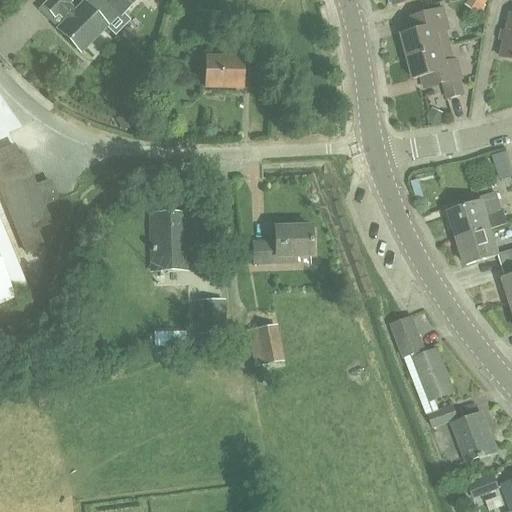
[(107,26),(84,3),(76,12),(69,5),(71,2),(69,0),(49,0),(44,6),(55,18),(59,14),(66,21),(58,29),(82,53),(107,26)]
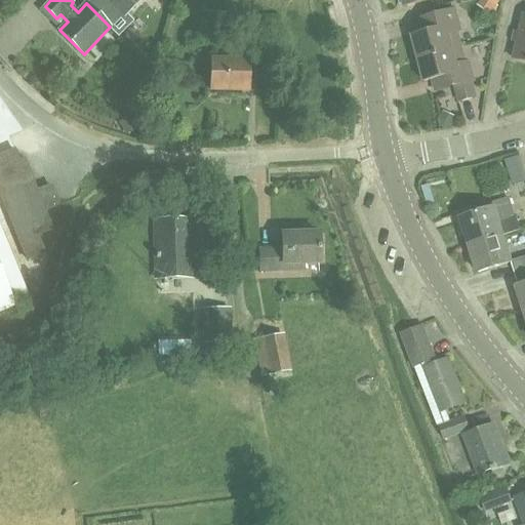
[(89,0),(86,3),(110,27),(121,16),(123,18),(140,0),(89,0)]
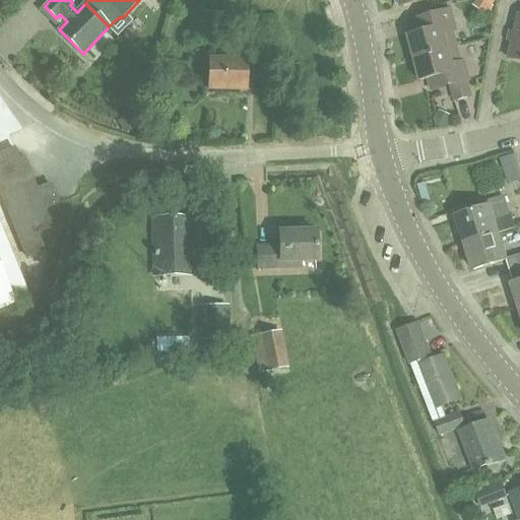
[(492,17),(498,9),(493,6),(496,2),(495,0),(476,0),(472,5),(485,15),(486,13),(492,17)]
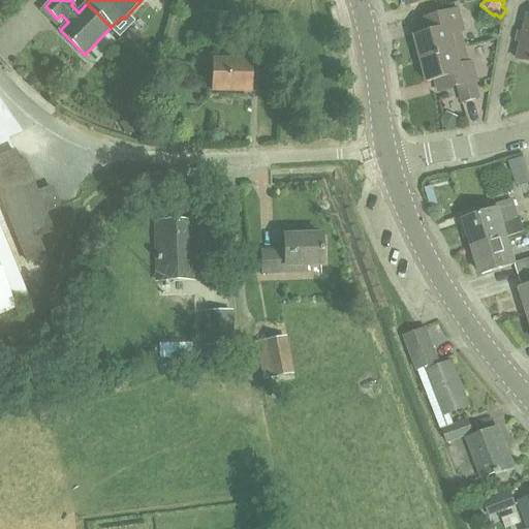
[(418,20),(422,34),(415,36),(422,60),(457,50),(466,48),(462,32),(465,31),(460,9),(440,14),(418,20)]
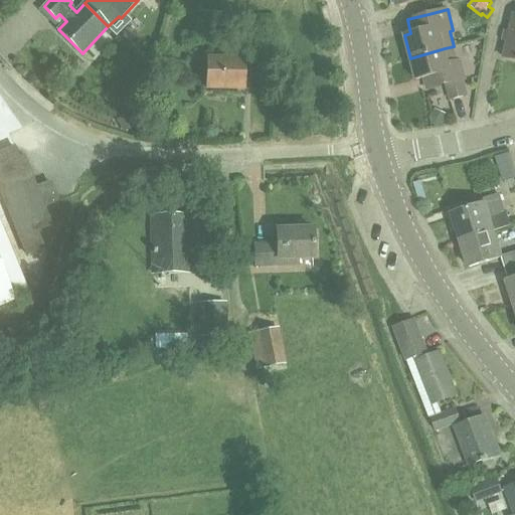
[(514,61),(514,15),(513,15),(501,58),(514,61)]
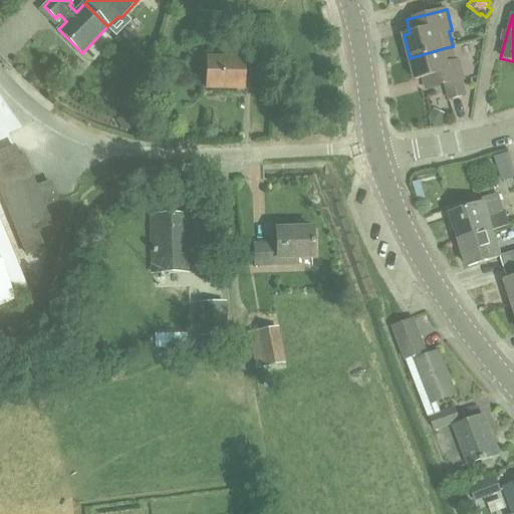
[(463,80),(464,80),(459,61),(457,61),(453,46),(444,48),(410,58),(415,80),(422,78),(425,90),(445,85),(446,85),(449,99),(467,95),(463,80)]
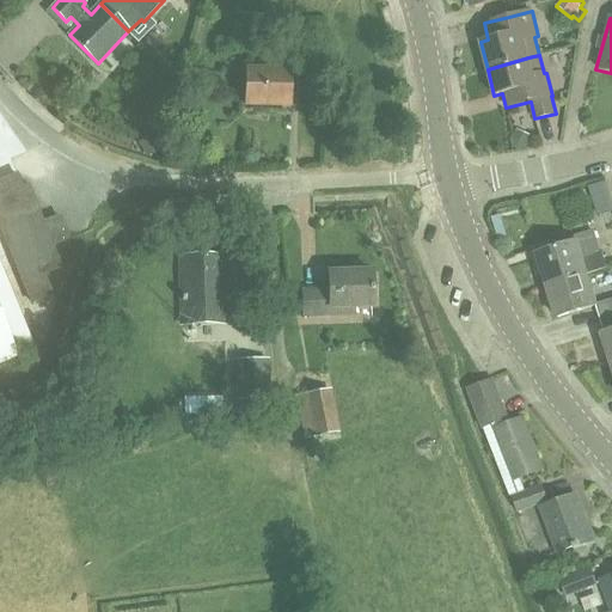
[(289,106),(291,68),(246,68),(245,105),(289,106)]
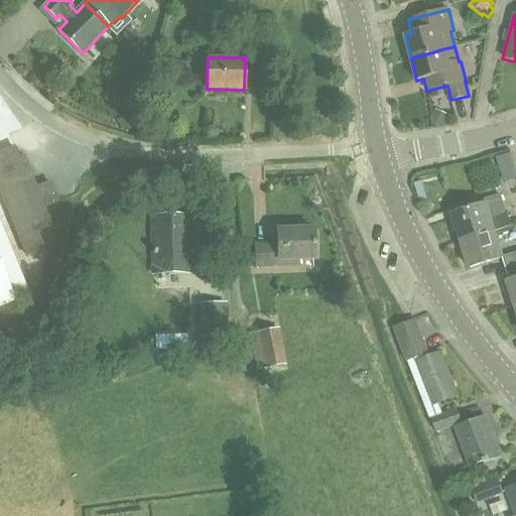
[(123,133),(134,126),(127,114),(116,120),(123,133)]
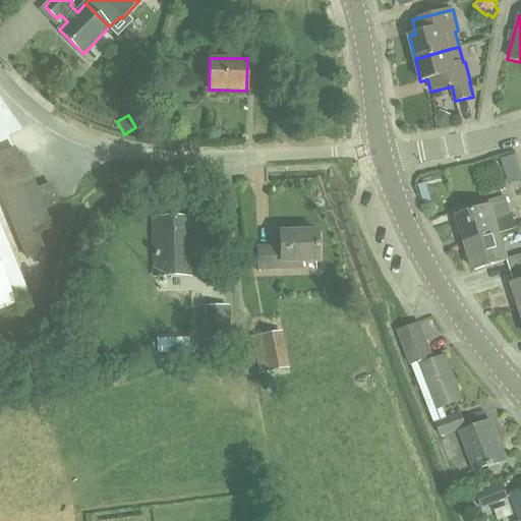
[(500,233),(500,234),(517,228),(513,215),(511,215),(506,197),(473,207),(474,211),(458,216),(466,243),(500,233)]
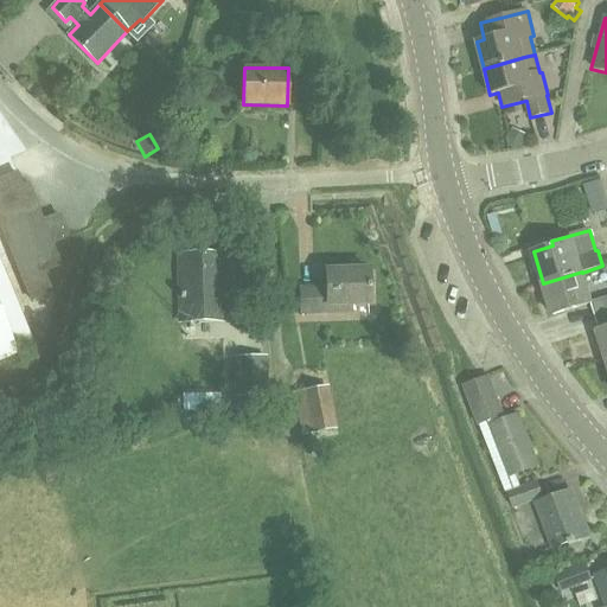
[(180,321),(222,320),(222,253),(179,254),(180,321)]
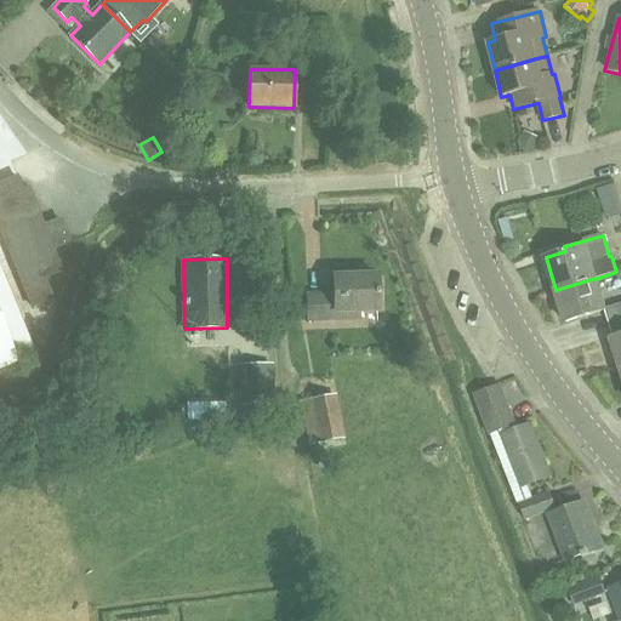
[(0,370),(34,357),(0,272),(0,370)]
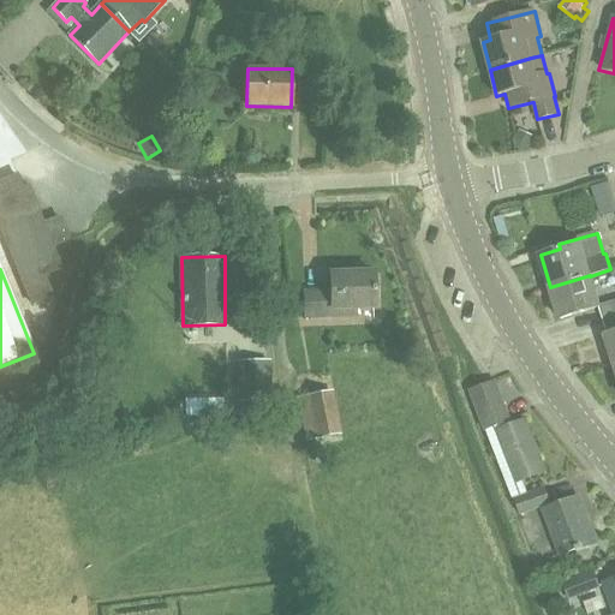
[(354,308),(374,306),(372,273),(329,274),(329,294),(317,296),(317,291),(303,292),(303,317),(354,316),(354,308)]
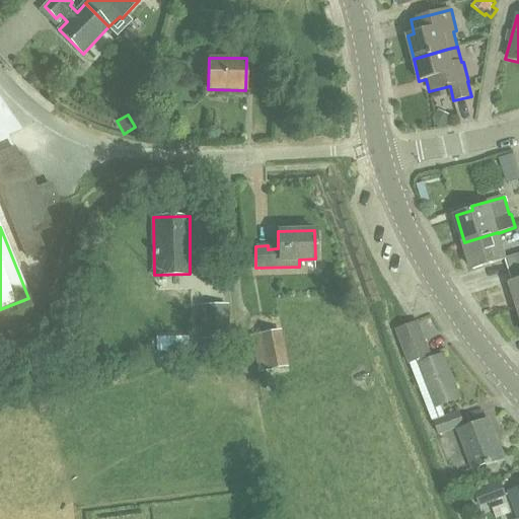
[(498,232),(464,242),(472,269),(506,258),(498,233),(498,232)]
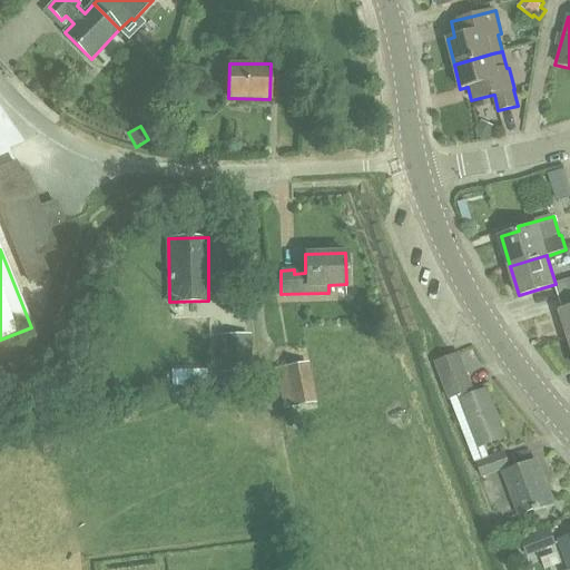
[(563,296),(569,293),(569,278),(559,283),(563,296)]
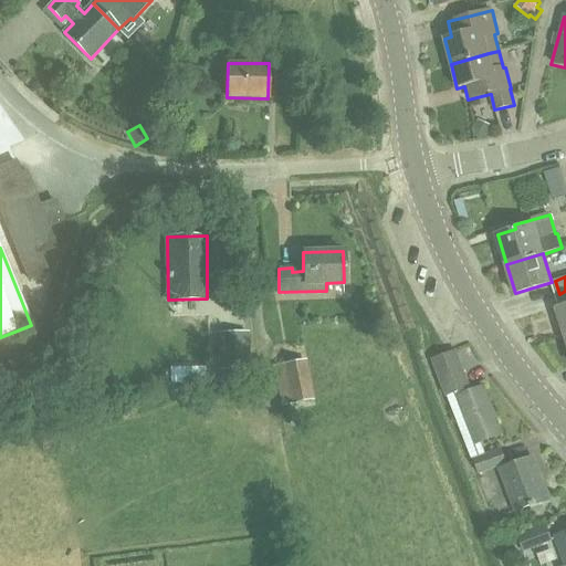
[(248,369),(247,333),(219,333),(219,369),(248,369)]
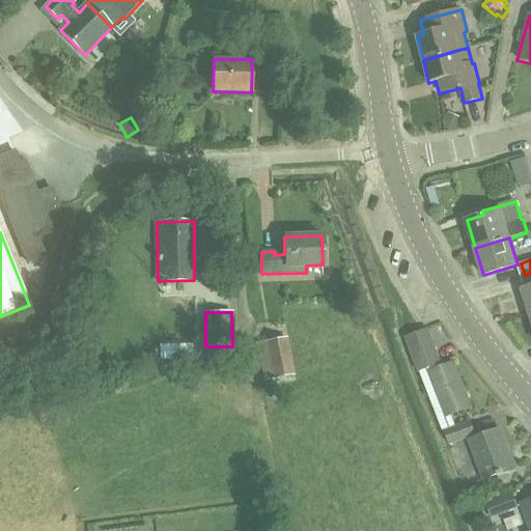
[(422,331),(407,338),(419,370),(440,362),(427,330),(422,331)]
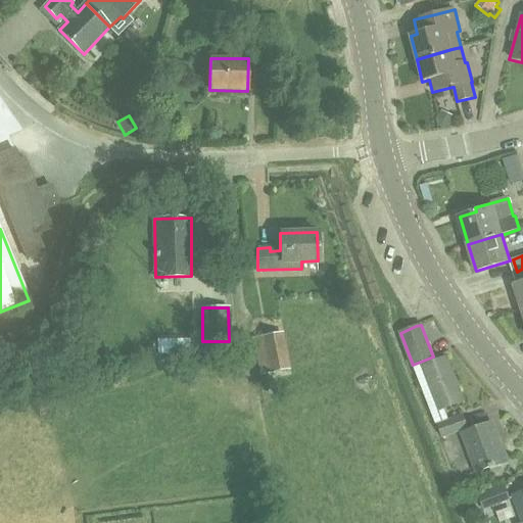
[(289,368),(282,331),(252,337),(259,374),(289,368)]
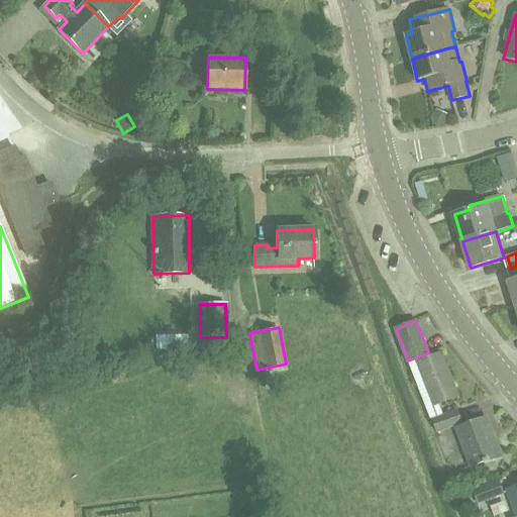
[(408,360),(430,420),(432,419),(444,415),(440,402),(457,396),(449,375),(440,353),(435,355),(430,357),(428,352),(408,360)]
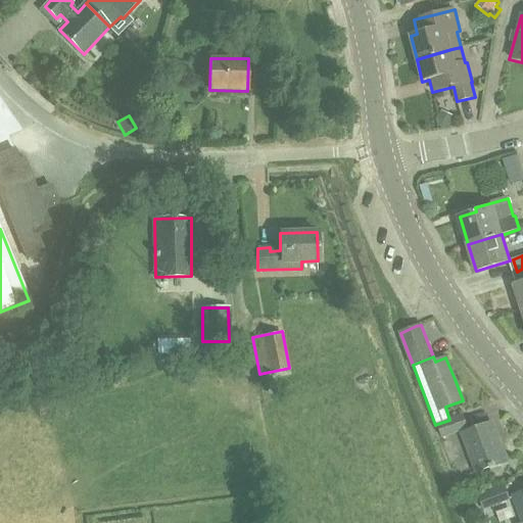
[(449,420),(437,424),(443,439),(469,429),(464,415),(449,420)]
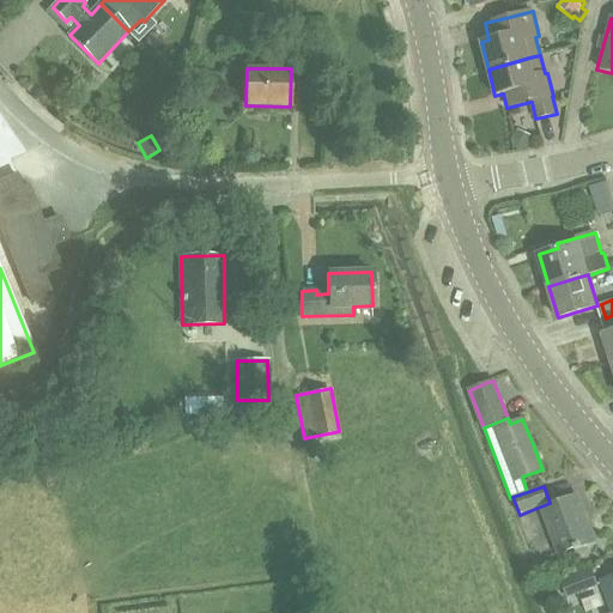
[(576,552),(594,545),(577,497),(542,509),(559,554),(575,548),(576,552)]
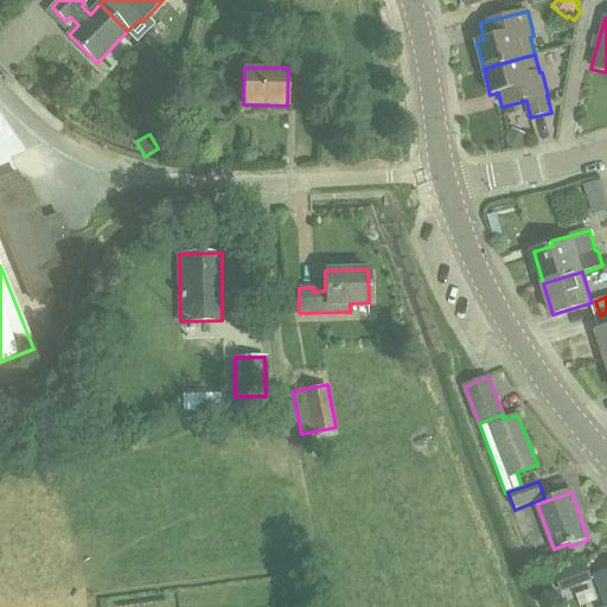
[(562,593),(594,581),(586,563),(555,576),(562,593)]
